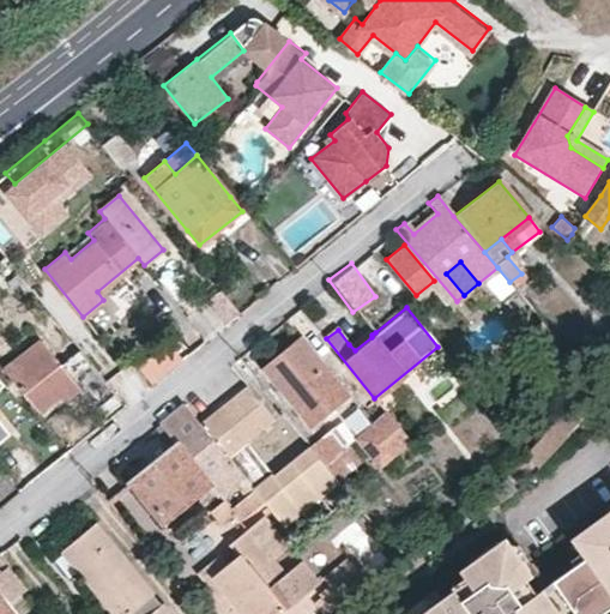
[(367,331),(349,344),(355,350),(372,337),(372,335),(367,331)]
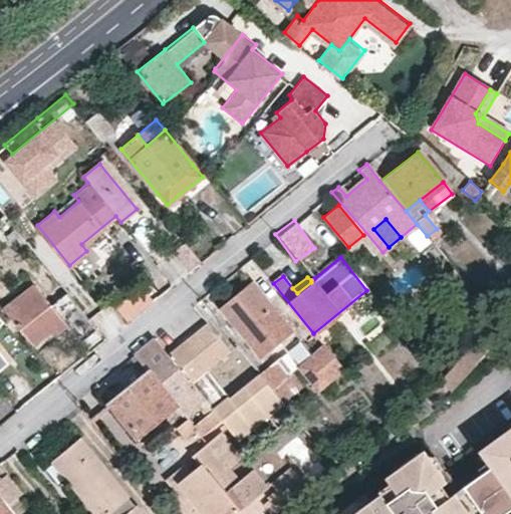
[(291,330),(251,281),(221,306),(260,355),(291,330)]
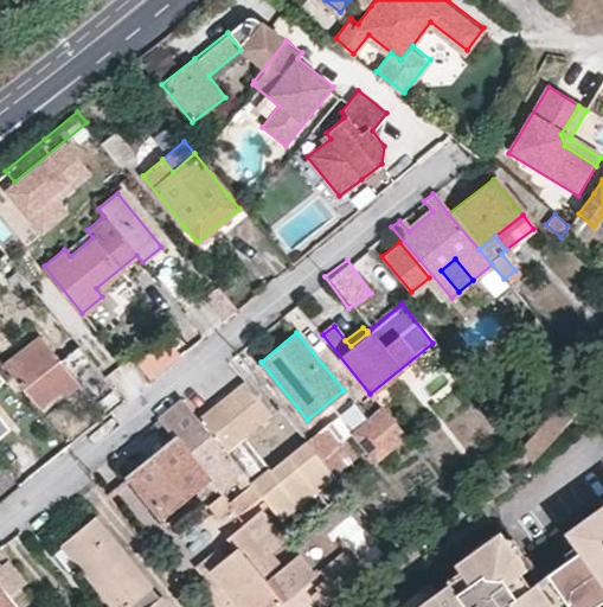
[(114,389),(78,344),(58,360),(40,337),(4,365),(32,401),(52,385),(59,395),(76,382),(92,404),(114,389)]
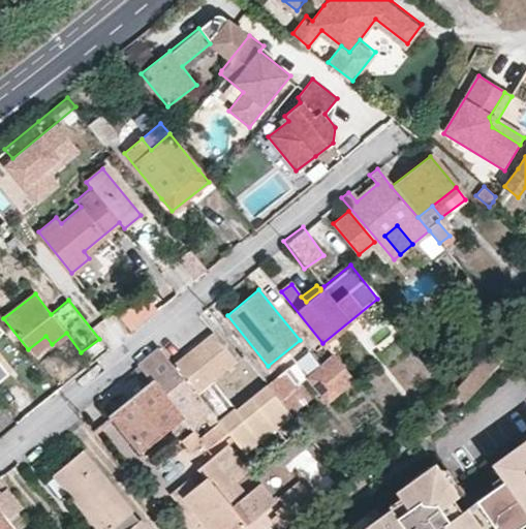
[(91,325),(106,345),(123,332),(109,312),(91,325)]
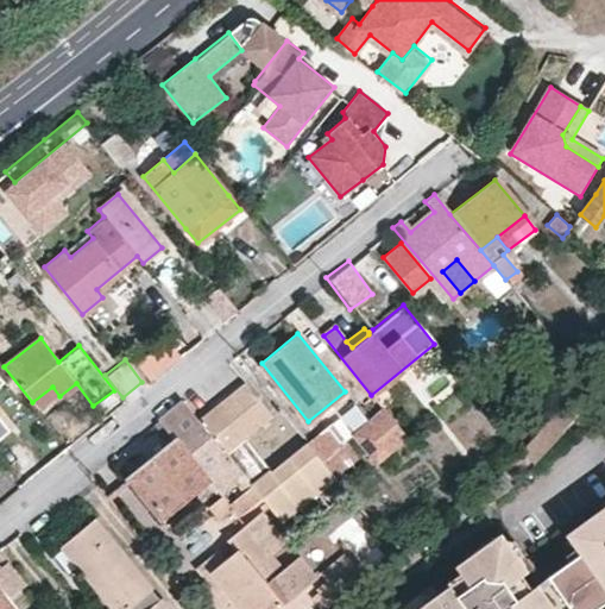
[(196,420),(252,487),(262,498),(279,521),(334,478),(327,470),(308,446),(307,444),(272,471),(244,438),(270,415),(244,382),(196,420)]
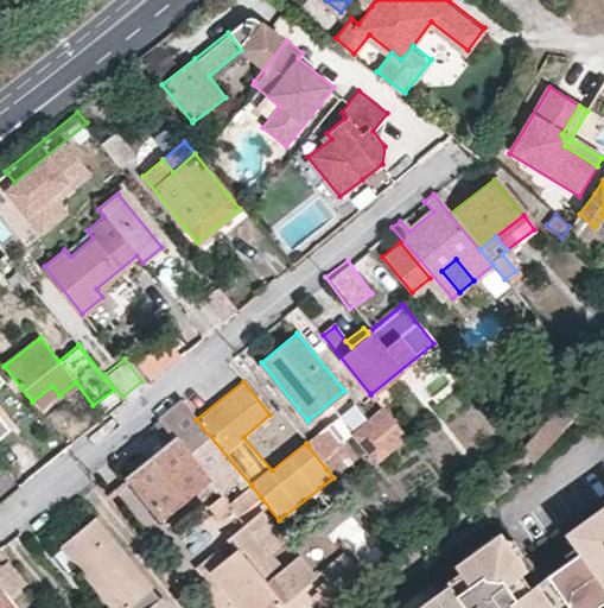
[(196,419),(180,400),(167,411),(156,419),(172,439),(208,485),(214,493),(216,492),(231,479),(242,493),(252,486),(196,419)]
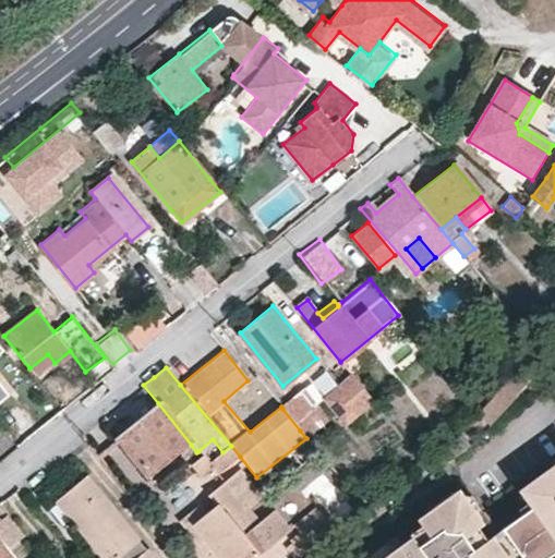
[(374,403),(350,374),(337,384),(327,374),(314,385),(325,400),(335,392),(356,419),(374,403)]
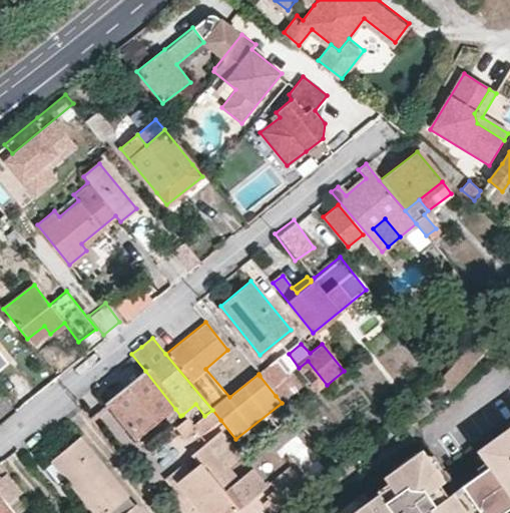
[(278,363),(260,376),(276,396),(284,389),(282,385),(291,378),(278,363)]
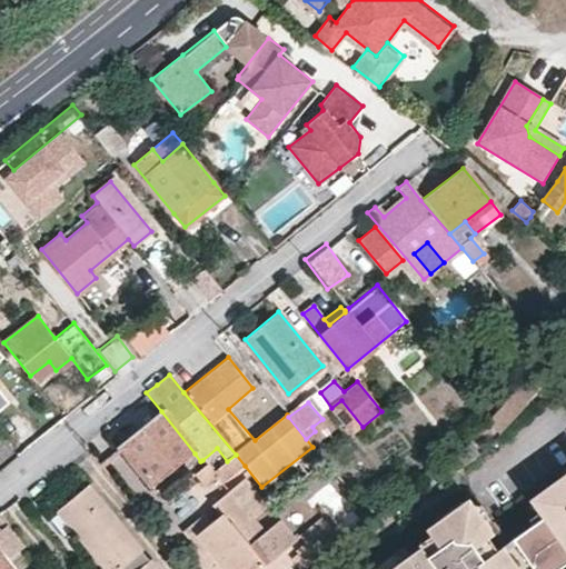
[(161,411),(119,446),(152,487),(195,453),(161,411)]
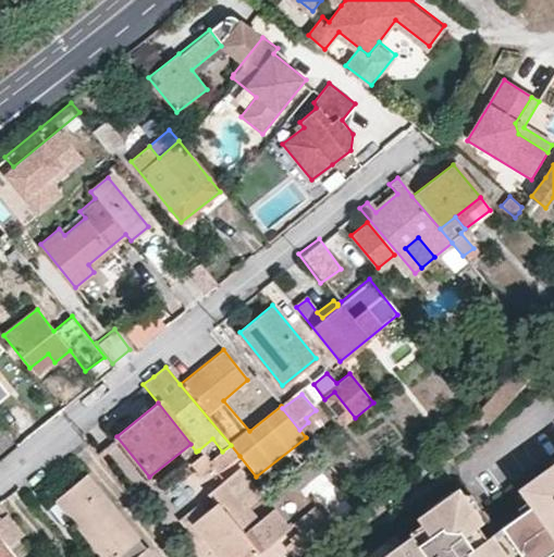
[(239,456),(231,445),(222,452),(209,461),(220,473),(239,456)]
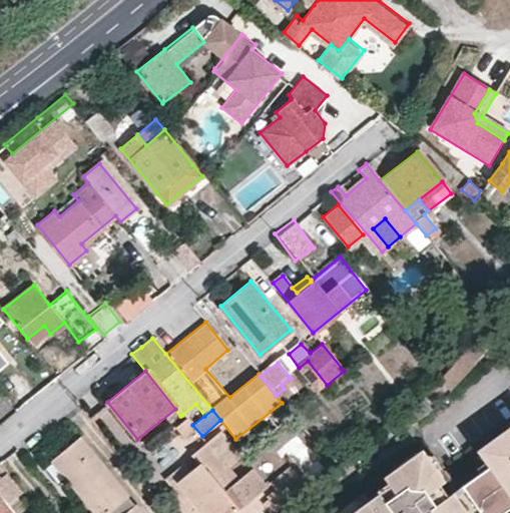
[(509,430),(505,435),(493,443),(503,458),(488,468),(479,475),(459,489),(475,512),(504,512),(509,510),(509,430)]
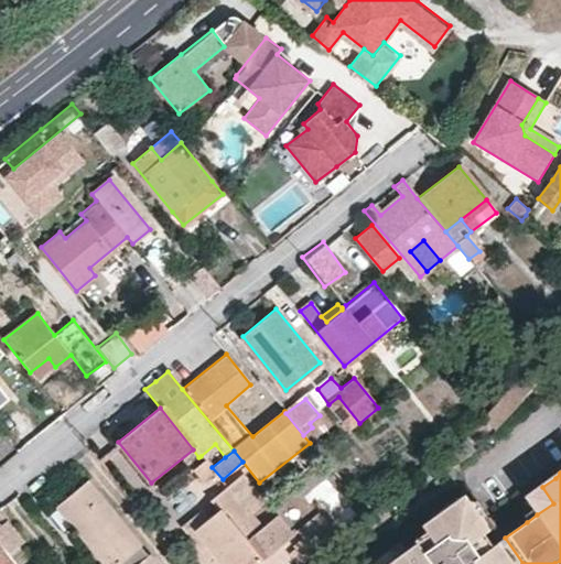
[(228,486),(211,500),(218,510),(211,516),(205,508),(182,528),(209,562),(218,555),(225,563),(257,563),(279,546),(293,534),(278,516),(263,528),(251,513),(266,501),(243,474),(228,486)]
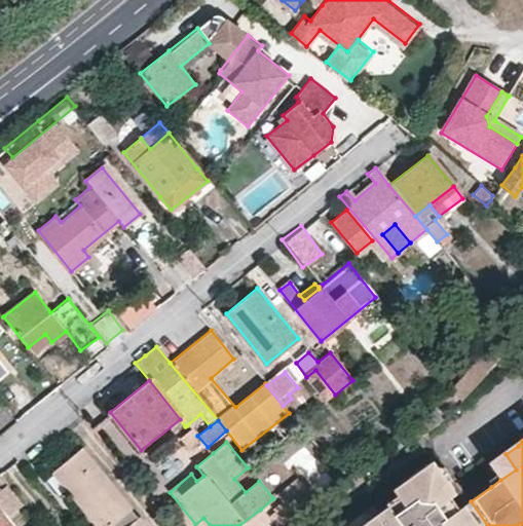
[(146,525),(81,446),(50,472),(96,525),(146,525)]
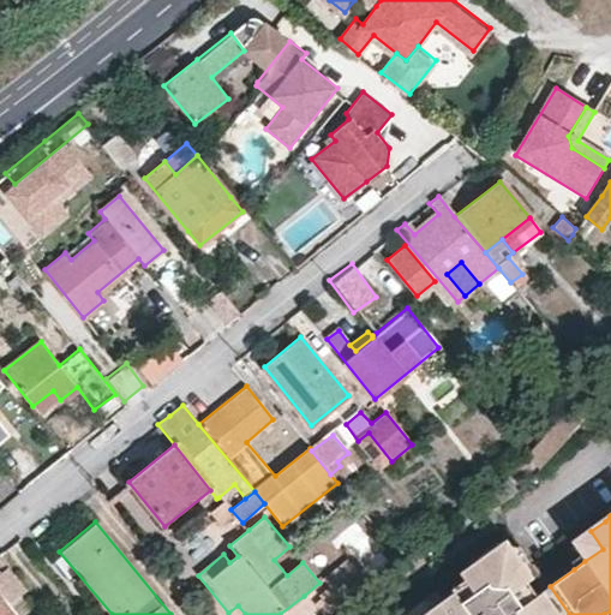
[(571,543),(580,555),(585,561),(603,549),(591,531),(571,543)]
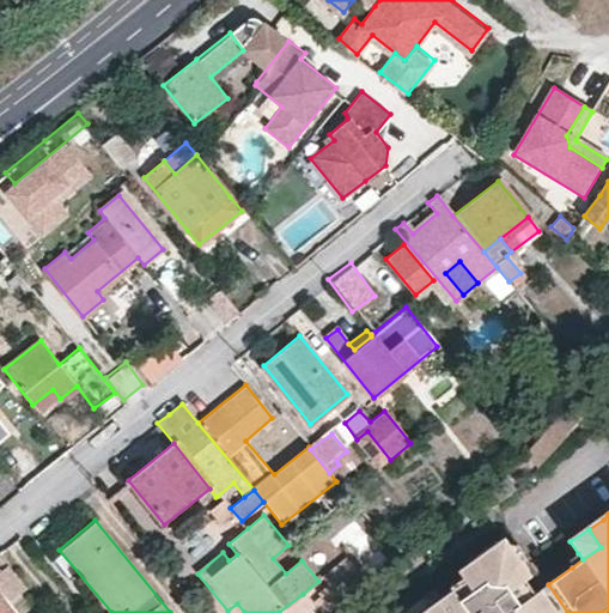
[(492,551),(489,552),(511,556),(518,564),(512,569),(518,578),(531,569),(517,550),(492,544),(492,551)]
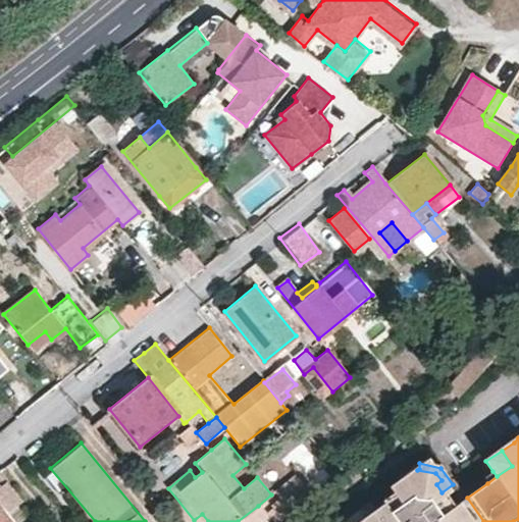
[(483,521),(467,498),(453,507),(442,492),(436,484),(442,480),(435,473),(417,470),(392,487),(396,493),(385,501),(387,504),(375,512),(364,520),(361,517),(354,521),(483,521)]
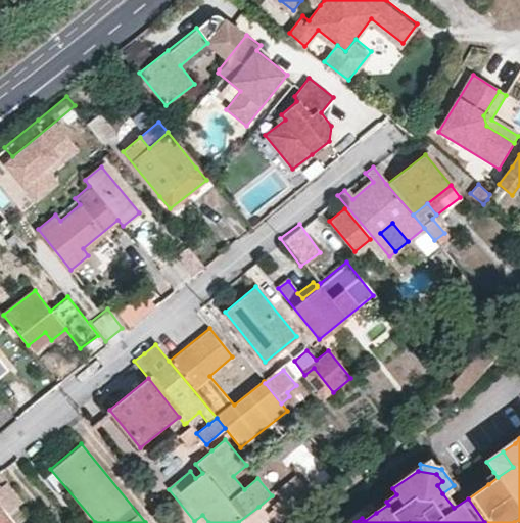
[(484,479),(488,484),(498,477),(493,472),(484,479)]
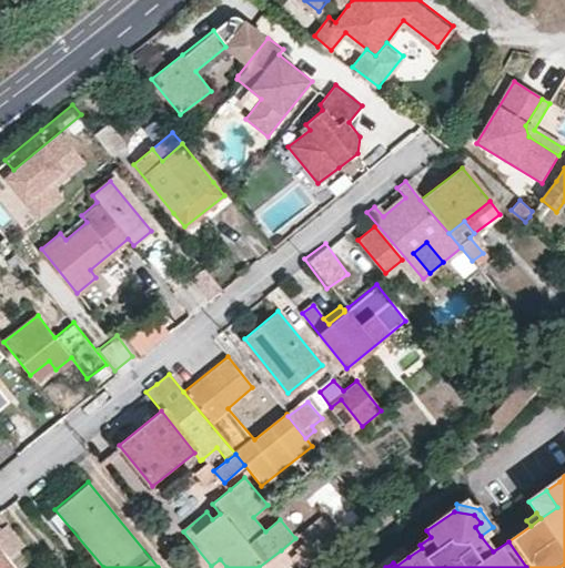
[(24,545),(0,515),(0,567),(12,567),(6,559),(24,545)]
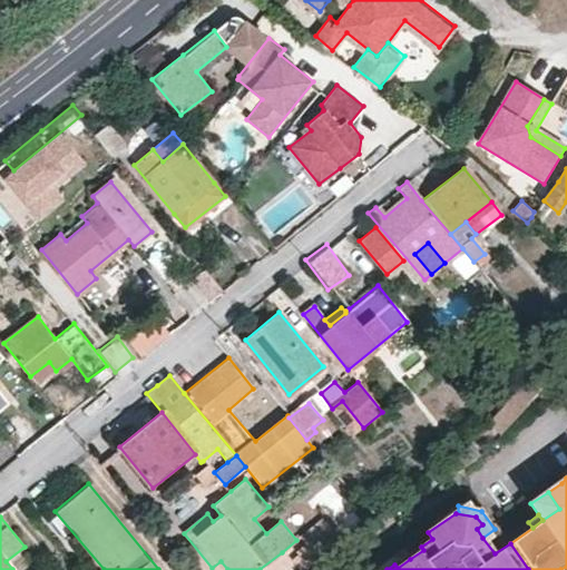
[(342,541),(331,527),(308,543),(320,558),(342,541)]
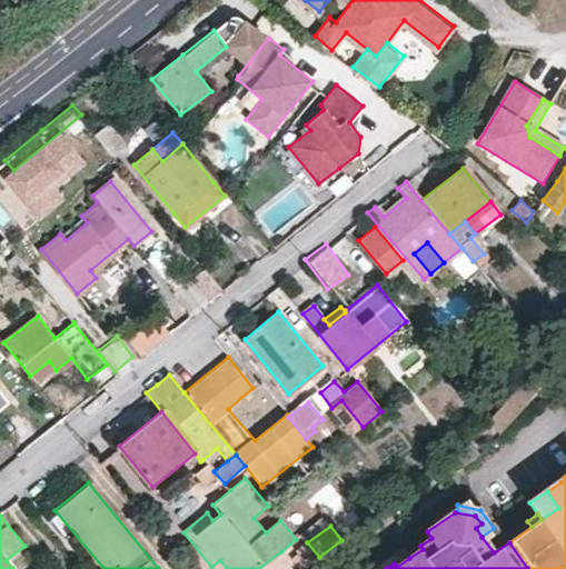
[(319,557),(307,542),(298,549),(301,552),(309,565),(319,557)]
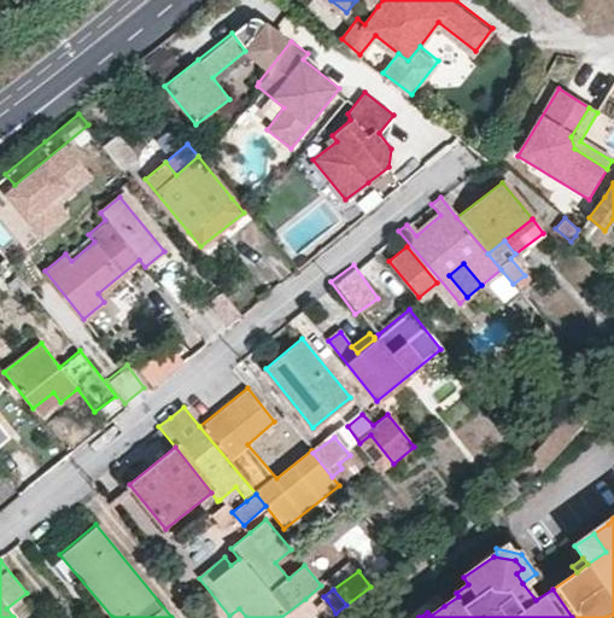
[(408,617),(419,617),(427,612),(431,616),(444,606),(437,596),(409,617),(408,617)]
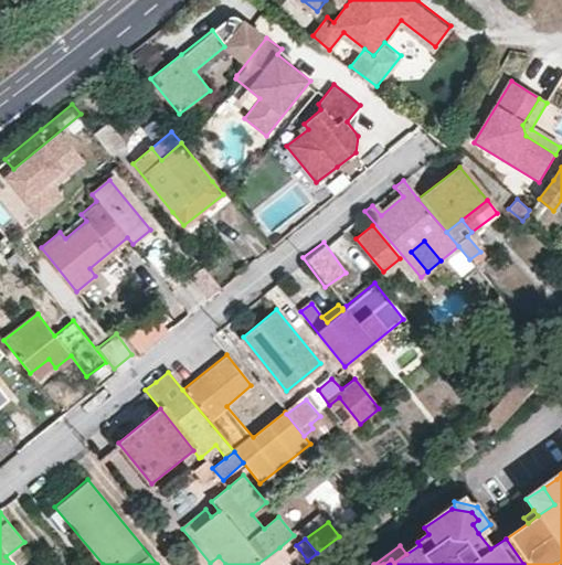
[(299,564),(307,561),(299,548),(289,555),(297,564),(299,564)]
